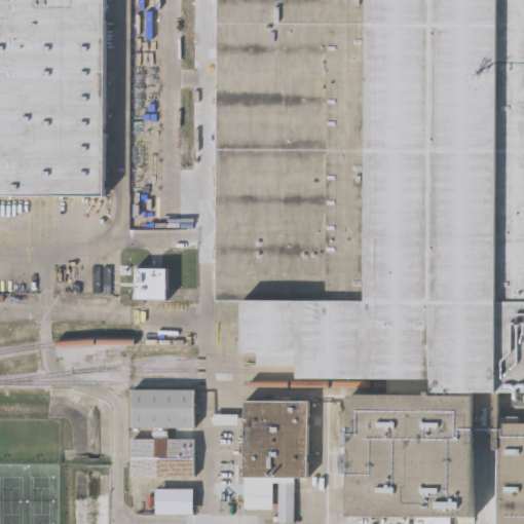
[(0,197),(104,198),(105,0),(0,0),(0,197)]
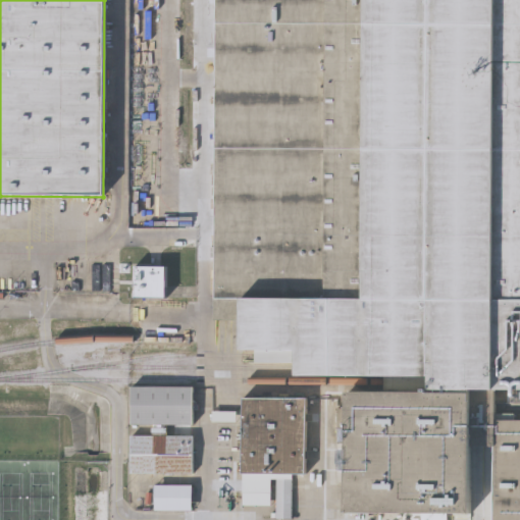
[(519,407),(506,407),(506,394),(494,394),(494,422),(519,422),(519,519),(490,519),(490,449),(470,449),(469,517),(345,516),(346,392),(435,392),(436,372),(300,371),(300,351),(241,351),(241,318),(214,318),(216,0),(519,0),(519,407)]
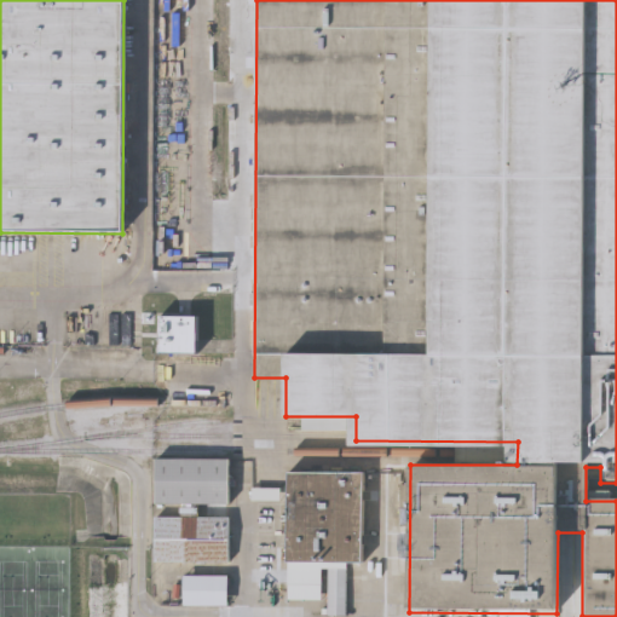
[(201,321),(162,321),(162,358),(201,358),(201,321)]
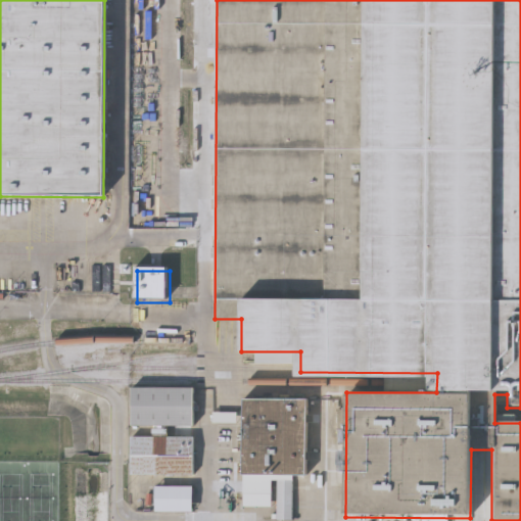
[(131,426),(131,387),(192,387),(192,425),(131,426)]
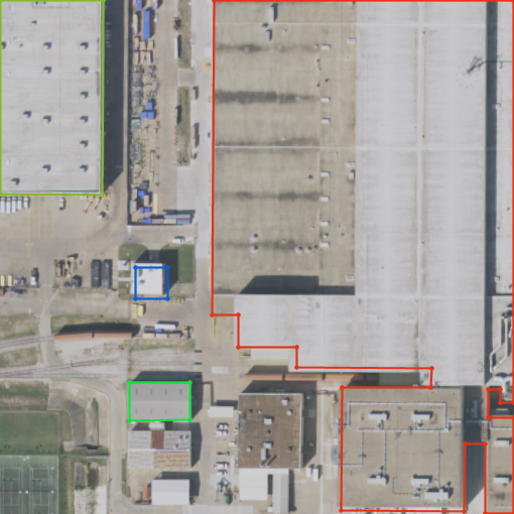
[(236,395),(237,470),(299,470),(299,394),(236,395)]
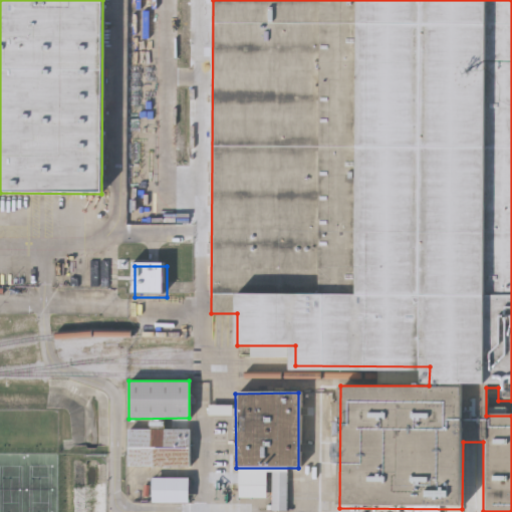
[(126,467),(126,429),(187,429),(187,467),(126,467)]
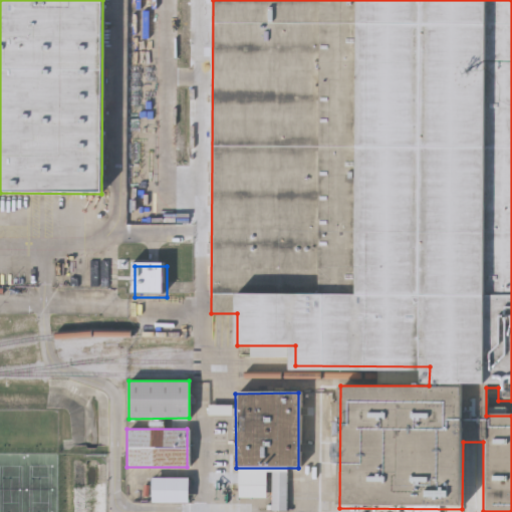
[(151,477),(188,477),(188,502),(151,502),(151,477)]
